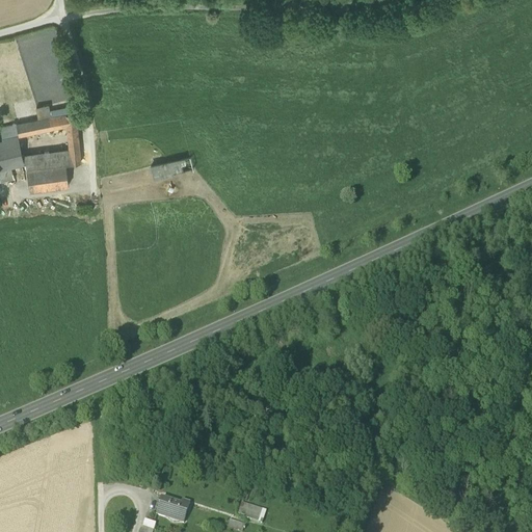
[(34,108),(37,121),(51,118),(48,105),(34,108)]
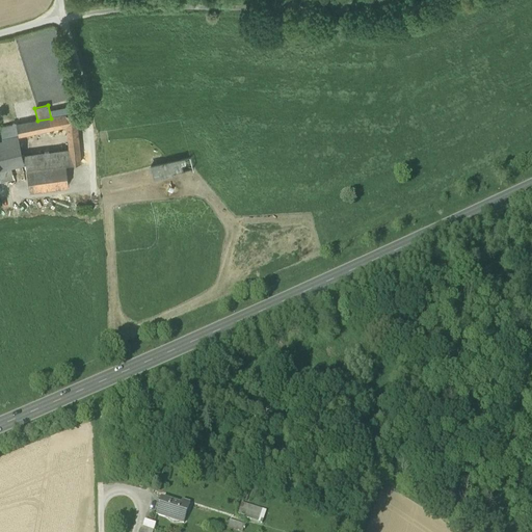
[(67,126),(68,136),(78,135),(76,113),(51,118),(37,121),(17,125),(19,134),(19,135),(67,126)]
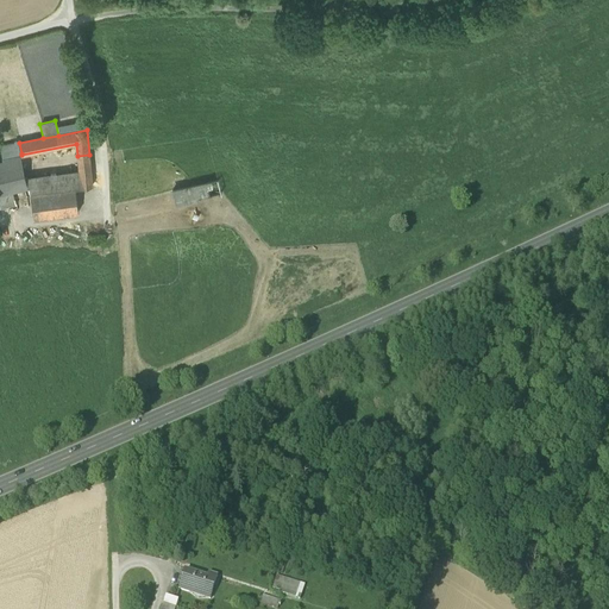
[(17,155),(22,154),(19,143),(0,146),(4,162),(18,158),(17,155)]
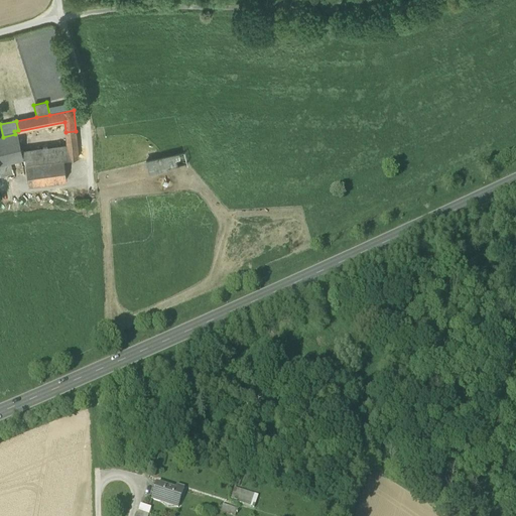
[(66,132),(67,140),(77,139),(76,131),(66,132)]
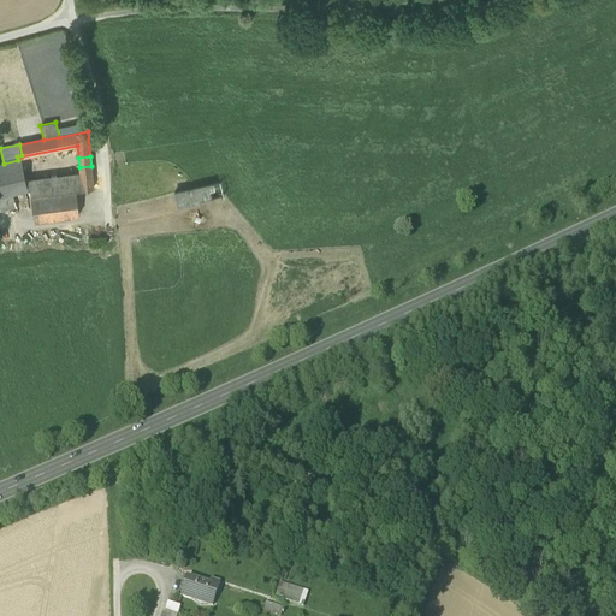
[(21,159),(18,160),(4,164),(0,164),(0,211),(0,212),(10,209),(9,203),(16,202),(13,194),(25,191),(28,190),(27,181),(21,159)]
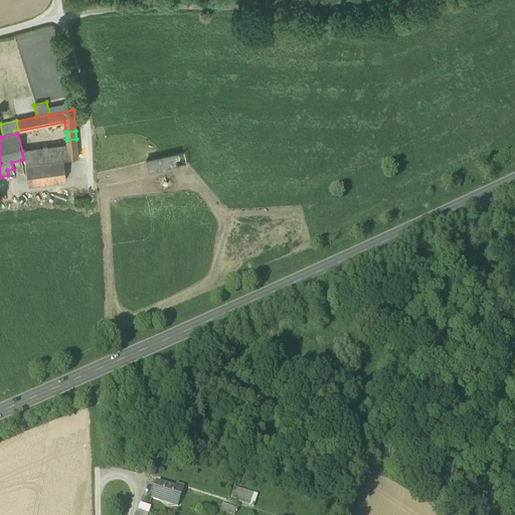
[(78,158),(76,139),(66,140),(67,145),(68,159),(78,158)]
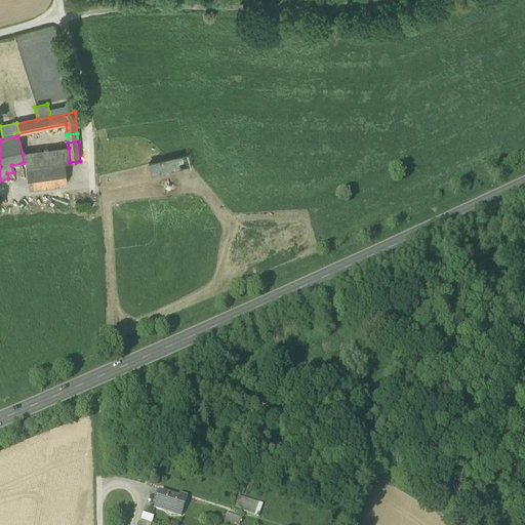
[(22,163),(23,169),(27,169),(27,167),(65,162),(70,162),(69,148),(23,154),(24,162),(22,163)]
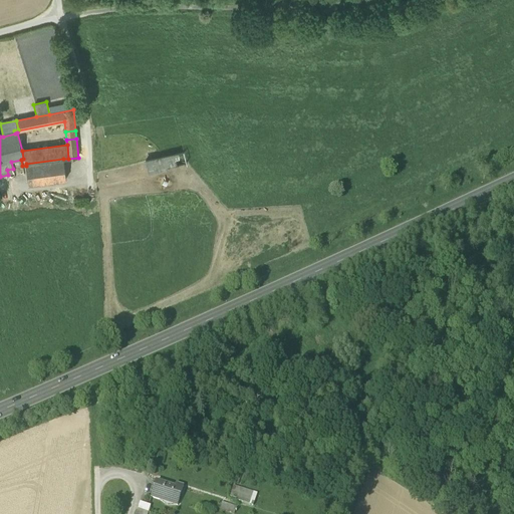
[(184,150),(145,160),(148,173),(188,164),(184,150)]
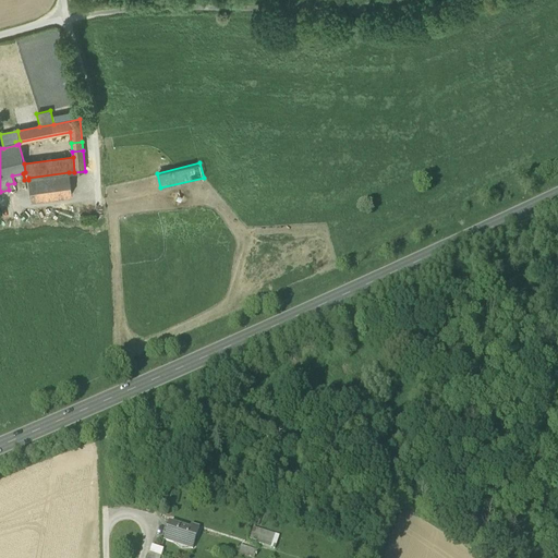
[(28,180),(32,201),(72,195),(69,172),(28,178),(28,180)]
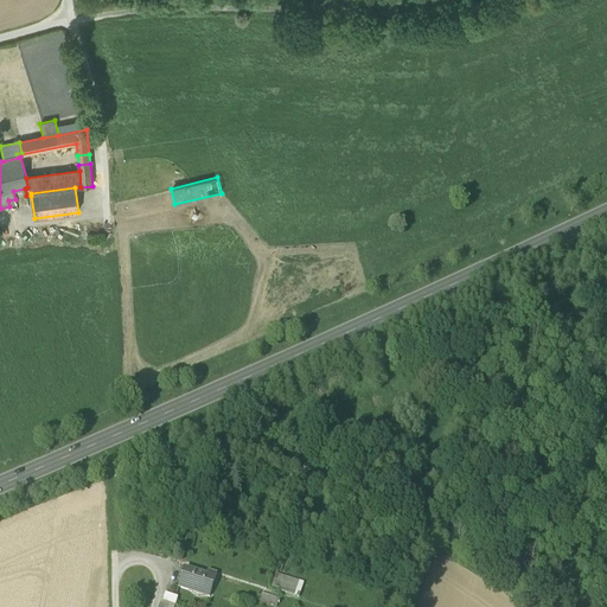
[(16,199),(26,196),(25,189),(13,191),(16,199)]
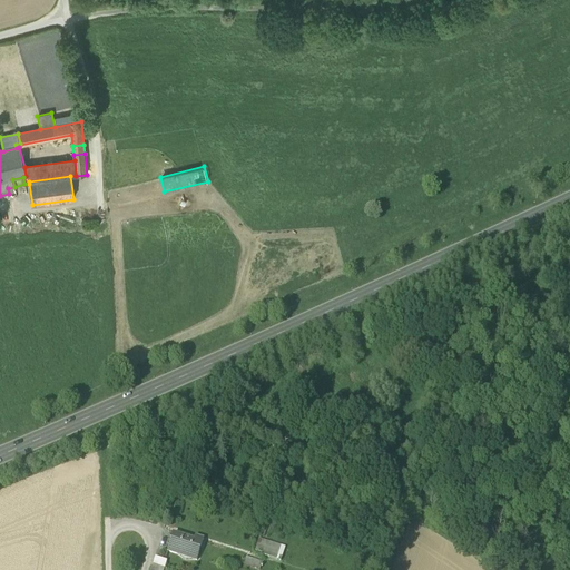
[(196,561),(197,561),(204,540),(195,537),(194,541),(173,534),(167,551),(176,554),(185,561),(196,560),(196,561)]
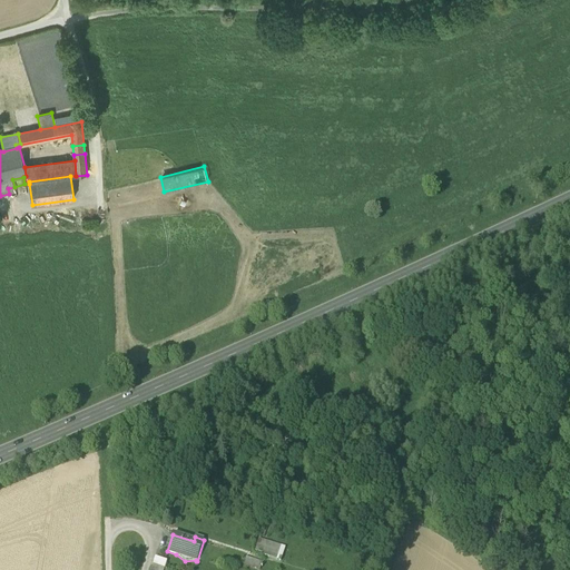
[(264,557),(281,562),(285,548),(258,539),(255,551),(264,554),(264,557)]
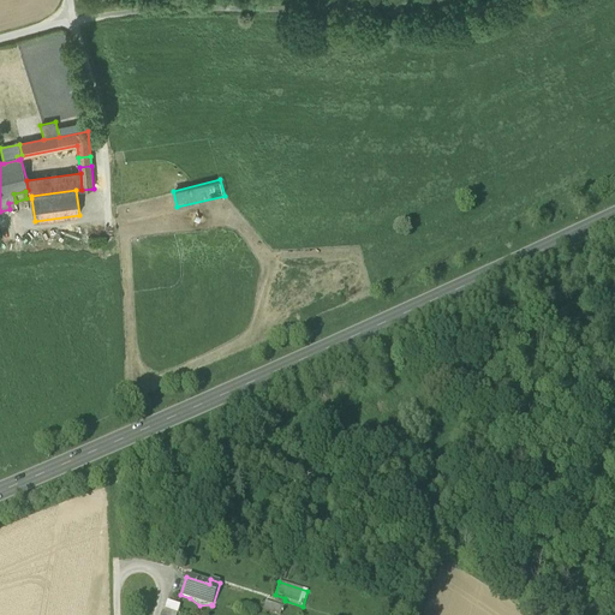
[(177,614),(180,605),(167,602),(162,614),(177,614)]
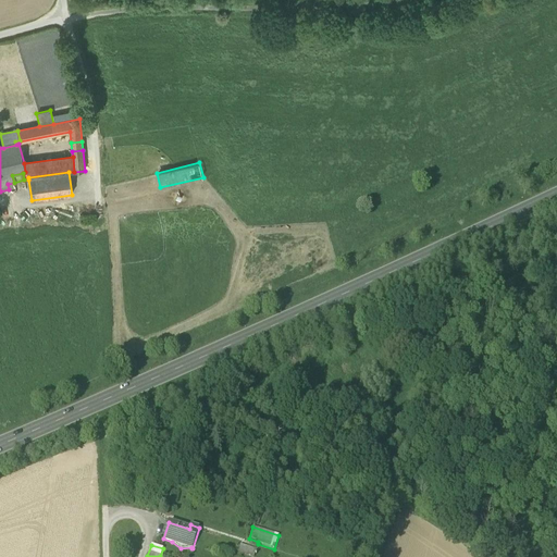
[(237,553),(251,556),(254,556),(255,555),(256,555),(257,553),(256,553),(256,551),(239,545),(237,553)]
